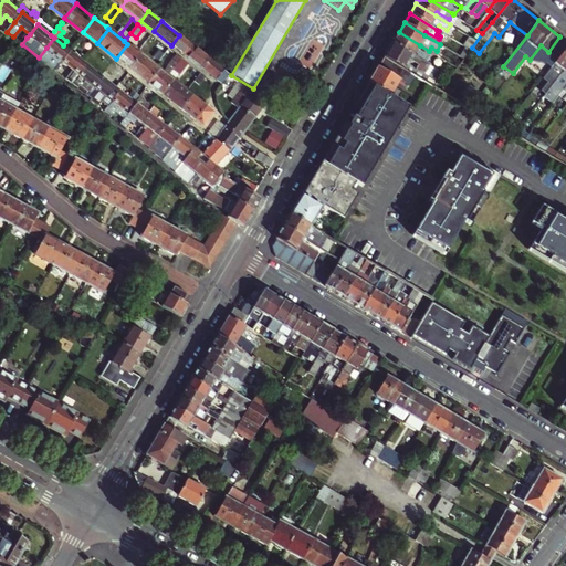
[(418,49),(420,45),(399,32),(392,43),(426,63),(429,56),(418,49)]
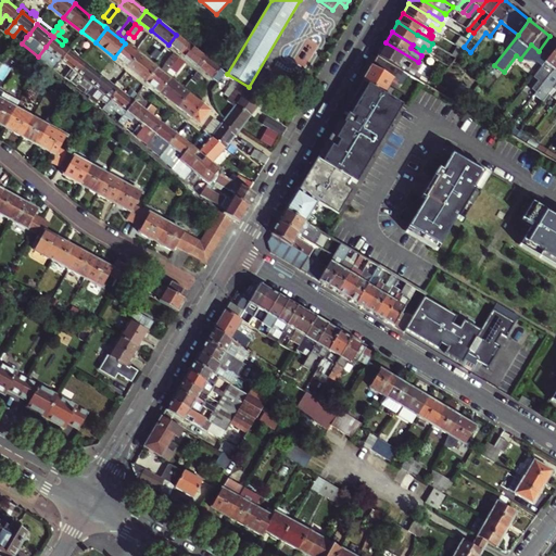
[(181,55),(189,46),(176,35),(168,45),(181,55)]
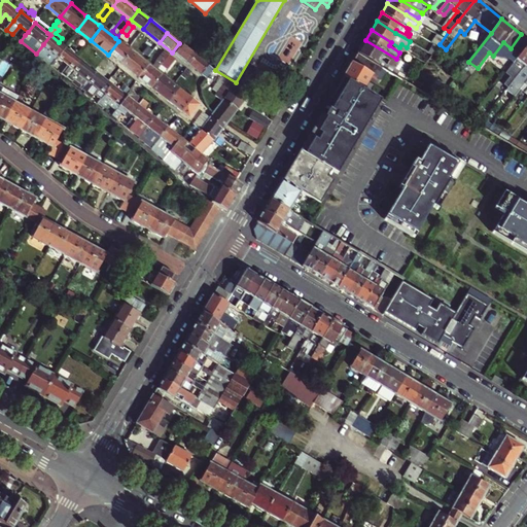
[(526,43),(526,38),(521,34),(511,48),(519,55),(526,43)]
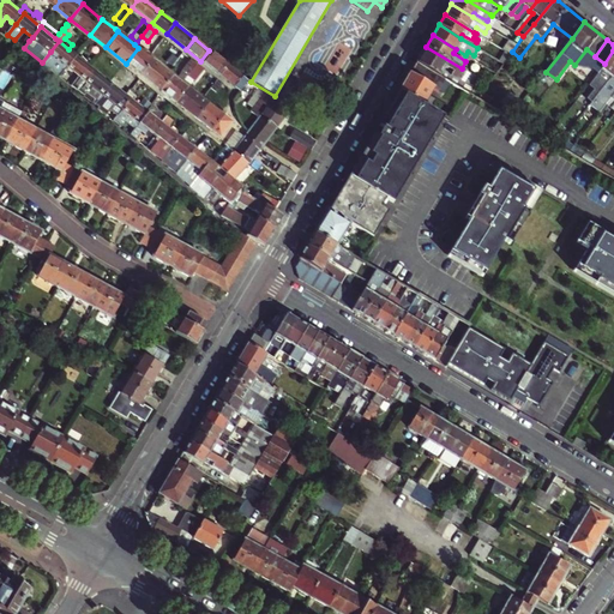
[(42,62),(50,70),(60,77),(68,67),(77,55),(68,49),(59,41),(50,52),(42,62)]
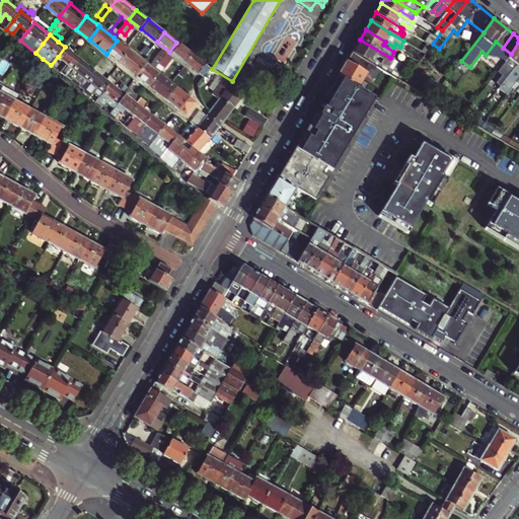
[(390,58),(360,40),(352,53),(375,67),(378,69),(381,64),(398,74),(403,66),(390,58)]
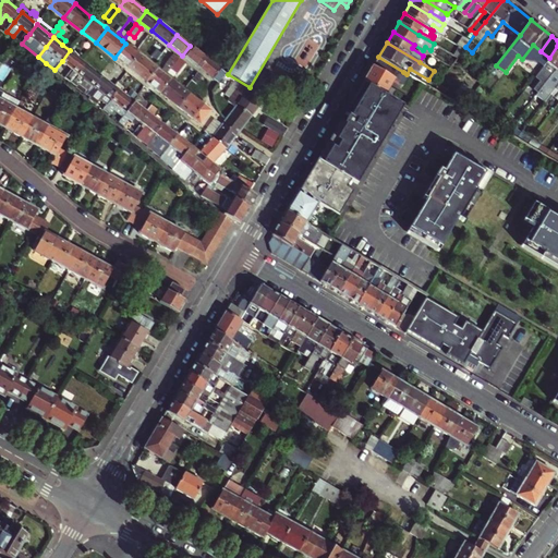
[(135,51),(125,44),(114,58),(128,68),(140,53),(135,51)]
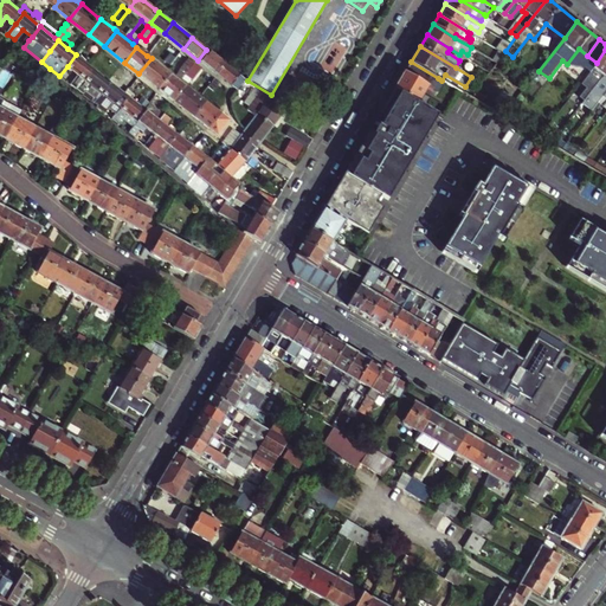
[(225,64),(206,50),(198,60),(217,75),(225,64)]
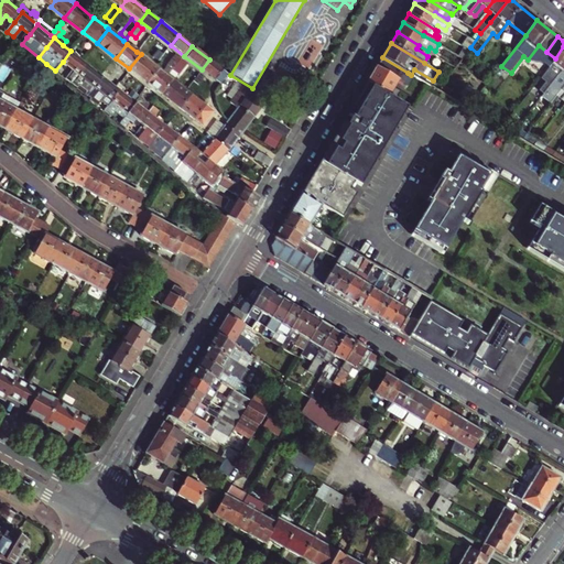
[(539,90),(543,94),(553,82),(563,66),(563,46),(555,58),(552,64),(556,67),(539,90)]
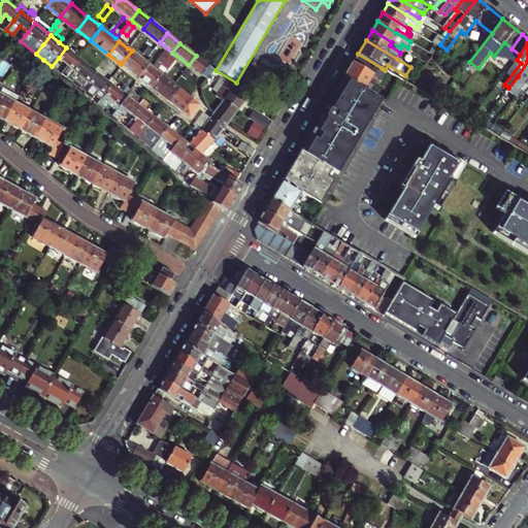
[(66,47),(59,58),(68,65),(61,74),(67,78),(81,60),(66,47)]
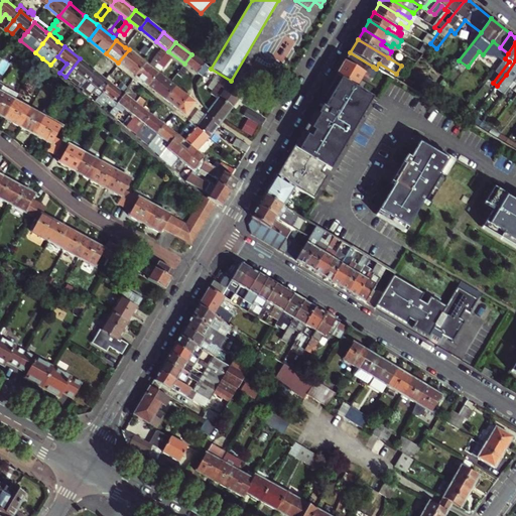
[(129,49),(118,62),(135,77),(145,63),(141,59),(129,49)]
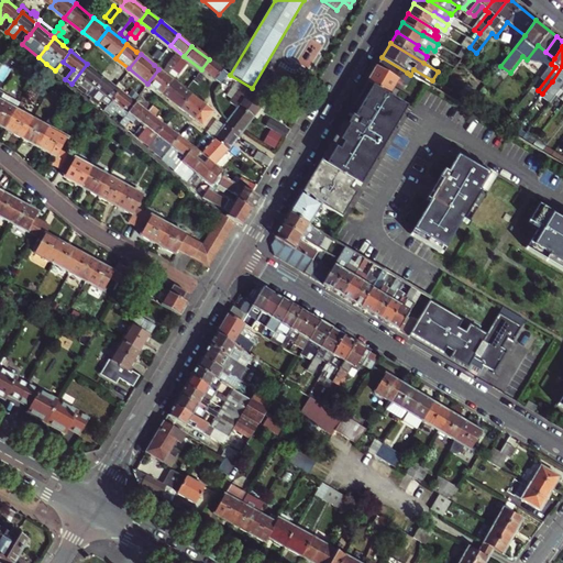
[(175,54),(165,67),(172,72),(175,66),(181,59),(175,54)]
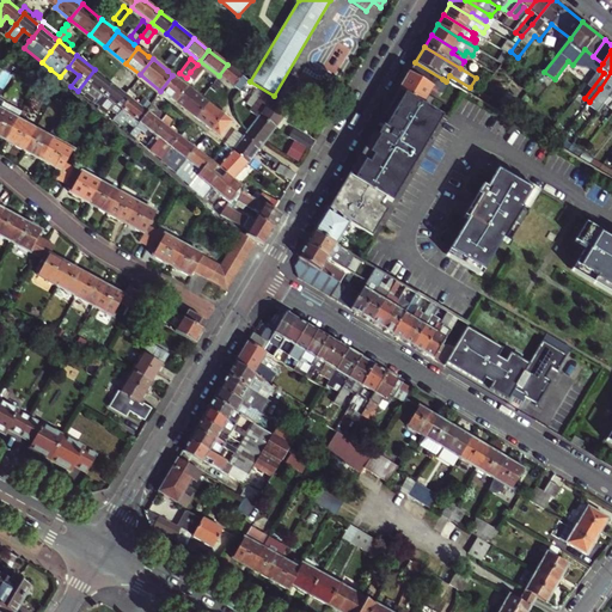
[(409,73),(429,85),(436,90),(442,79),(415,62),(409,73)]
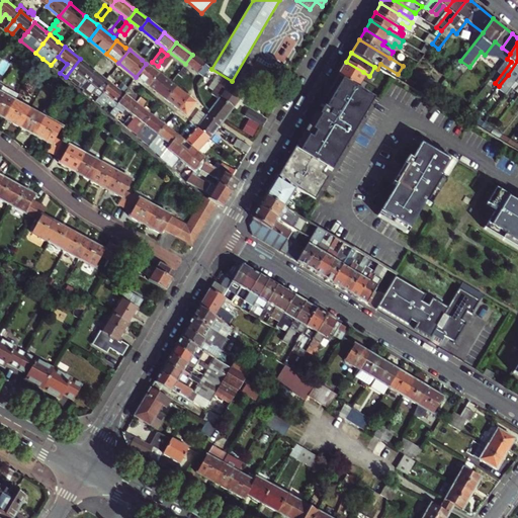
[(172,59),(167,55),(161,61),(166,65),(172,59)]
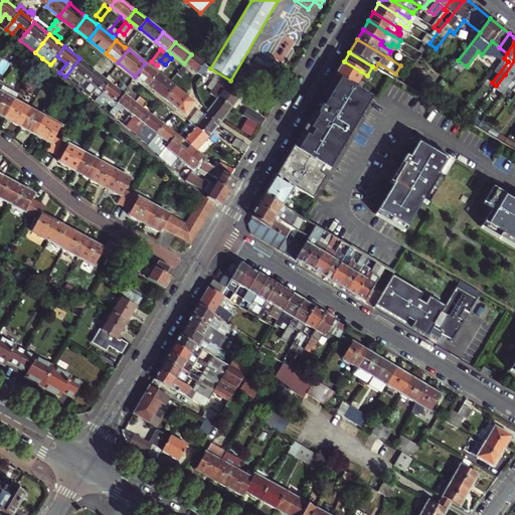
[(208,67),(191,54),(184,63),(200,77),(208,67)]
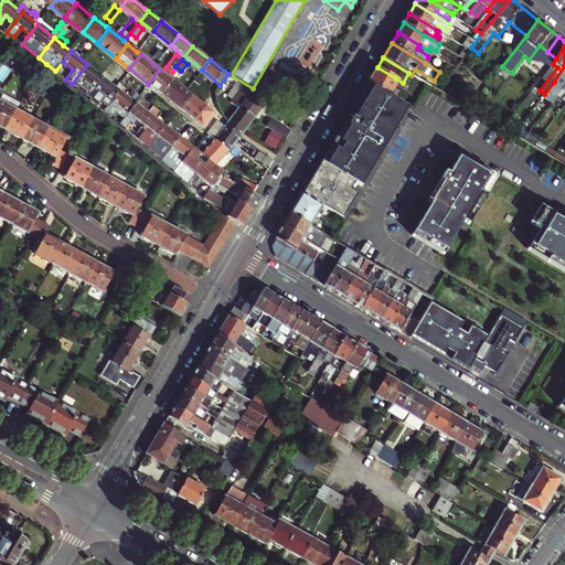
[(87,64),(72,84),(76,88),(80,85),(87,91),(84,94),(87,97),(104,77),(102,76),(87,64)]
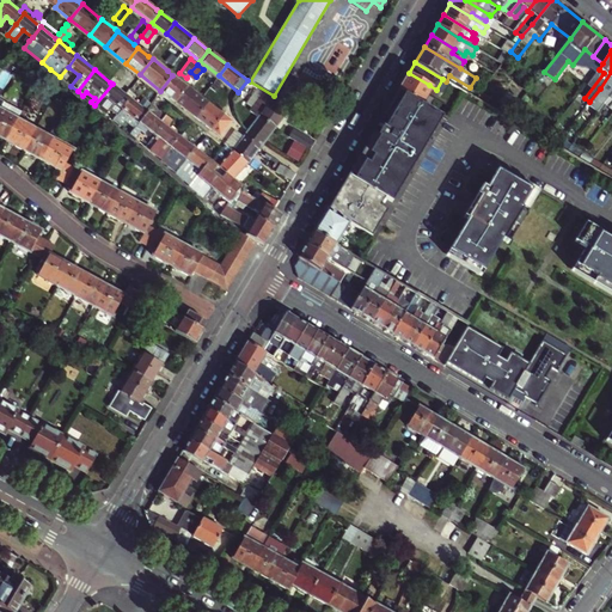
[(611,72),(600,89),(589,102),(594,105),(611,81),(611,72)]
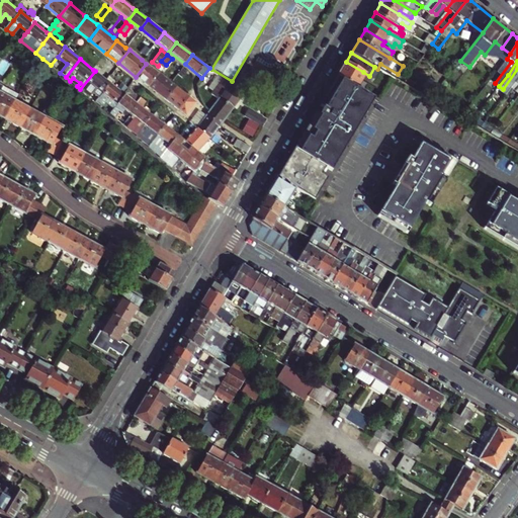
[(346,62),(276,178),(293,188),(315,200),(328,178),(323,174),(327,168),(332,171),(374,99),(354,87),(363,72),(346,62)]
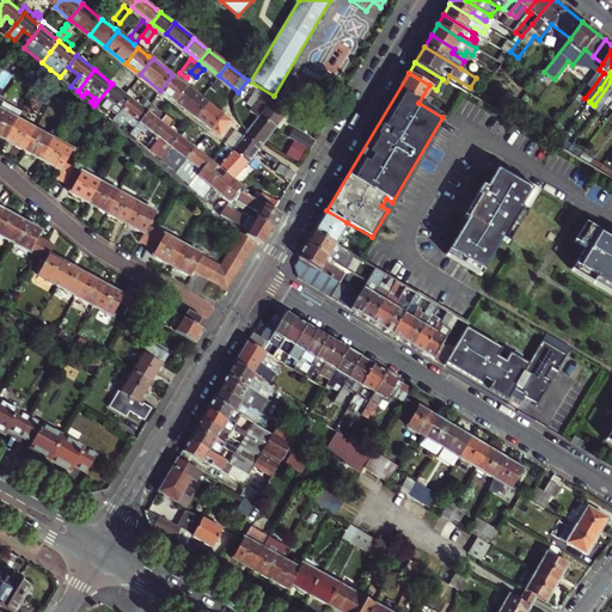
[(172,75),(160,91),(176,102),(188,86),(182,83),(172,75)]
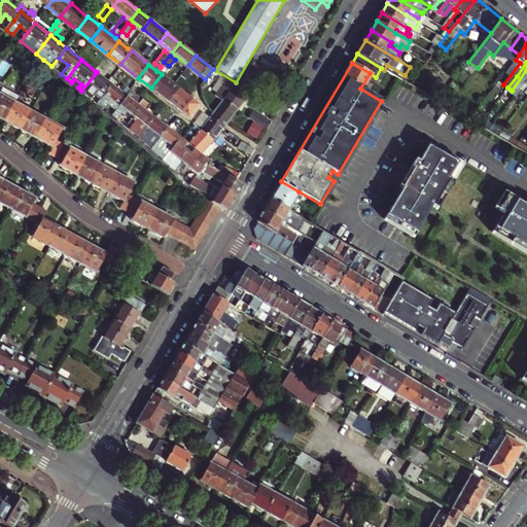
[(95,71),(97,72),(108,81),(112,76),(99,66),(95,71)]
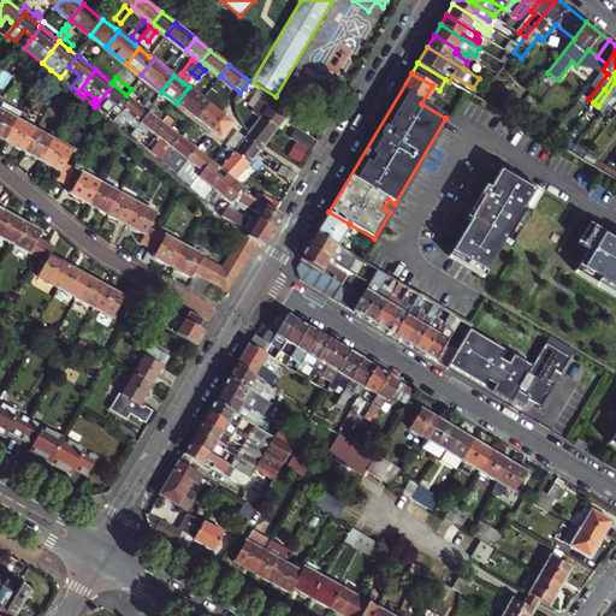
[(223,84),(218,80),(211,89),(217,94),(223,84)]
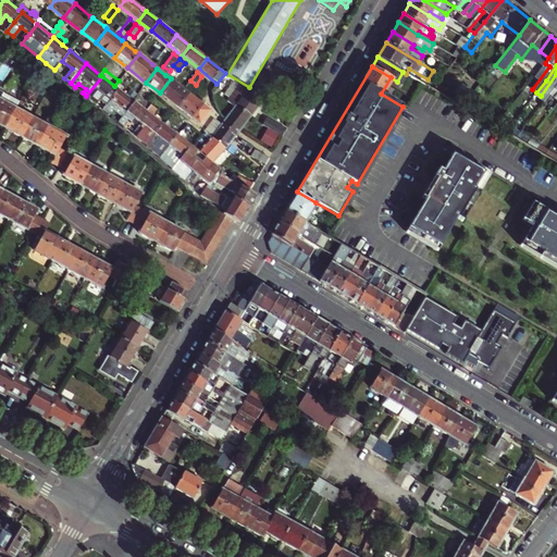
[(102,76),(86,96),(89,98),(88,99),(96,106),(99,102),(104,106),(119,89),(114,86),(102,76)]
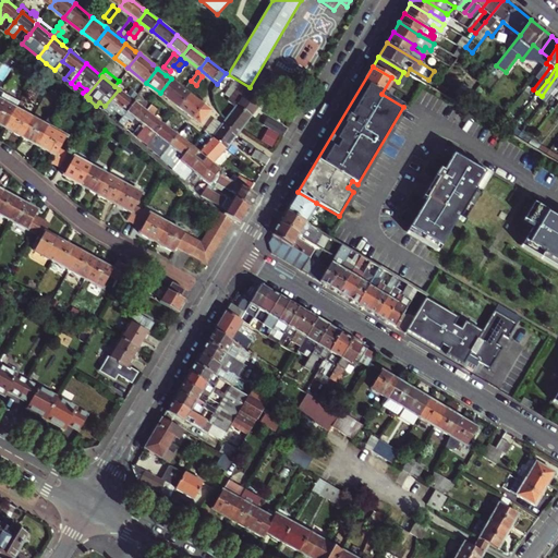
[(184,89),(171,79),(160,93),(179,108),(191,94),(184,89)]
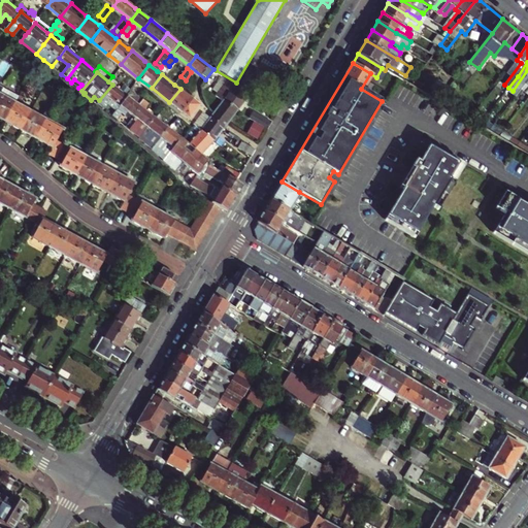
[(0,80),(0,119),(4,122),(14,103),(19,97),(2,88),(5,84),(0,80)]
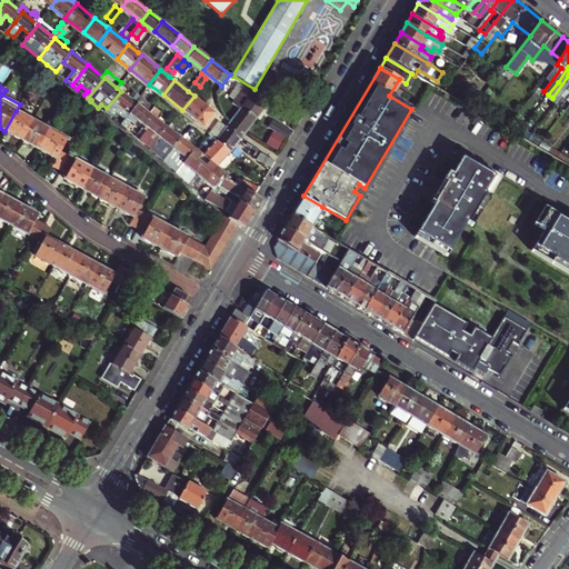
[(267,105),(245,87),(233,102),(241,108),(257,119),(267,105)]
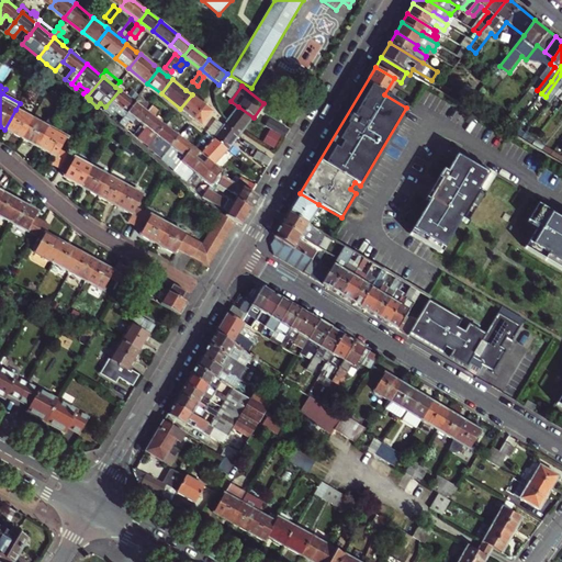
[(124,119),(128,113),(136,103),(134,101),(120,90),(105,107),(103,110),(110,115),(114,111),(124,119)]
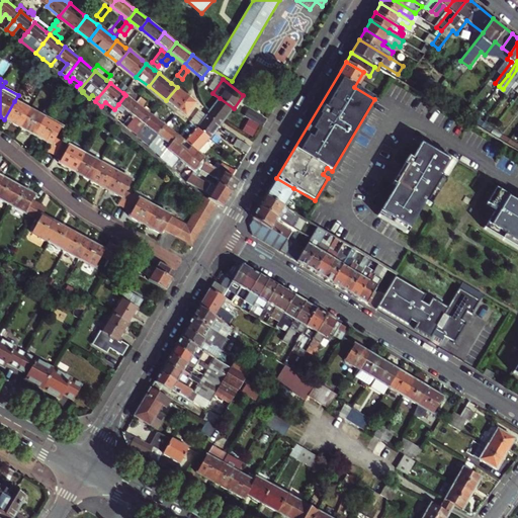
[(187,96),(177,87),(166,100),(179,110),(189,97),(187,96)]
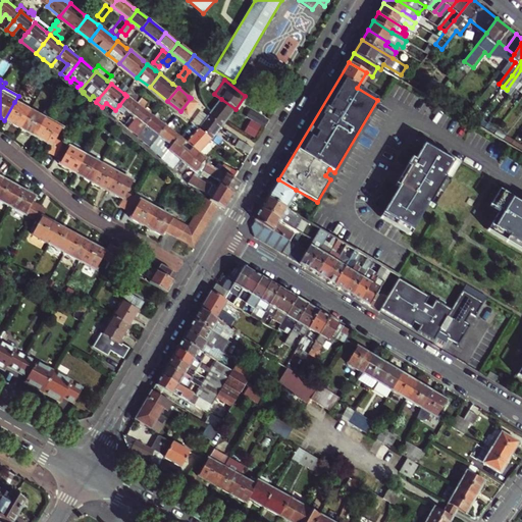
[(137,104),(141,99),(127,89),(124,94),(126,96),(137,104)]
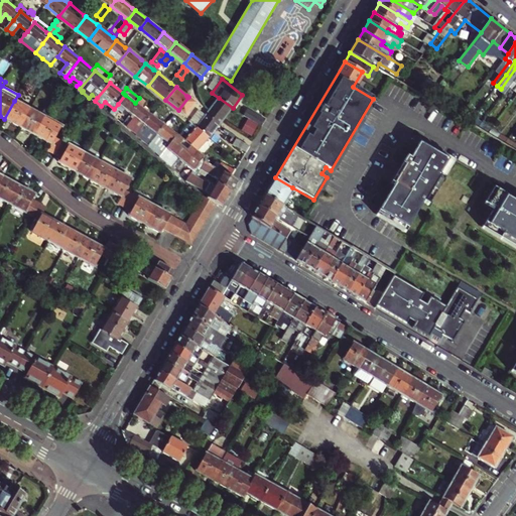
[(135,103),(125,95),(118,104),(114,109),(110,113),(114,117),(120,110),(123,113),(125,110),(130,114),(137,105),(135,103)]
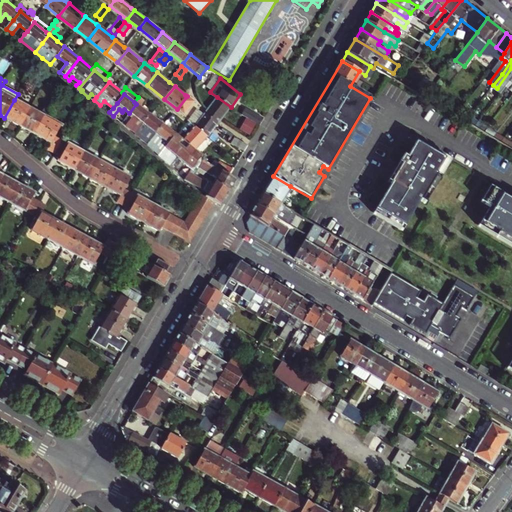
[(194,102),(187,96),(177,109),(184,115),(194,102)]
